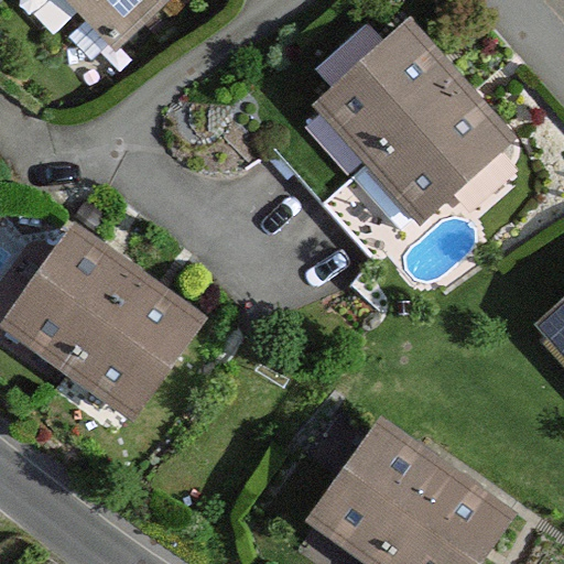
[(170,0),(65,0),(117,53),(170,0)]
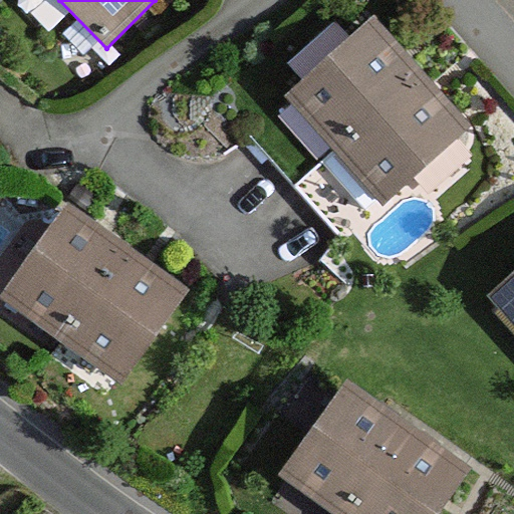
[(473,125),(375,15),(285,95),(383,205),(473,125)]
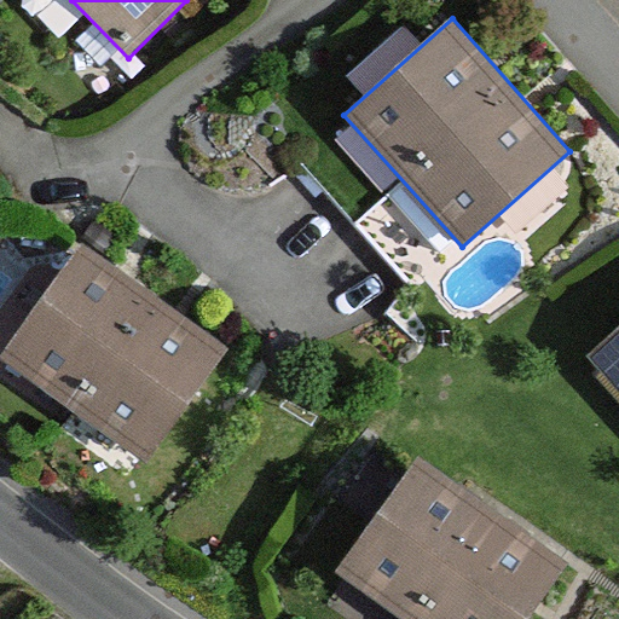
[(230,346),(81,244),(0,356),(0,358),(150,462),(230,346)]
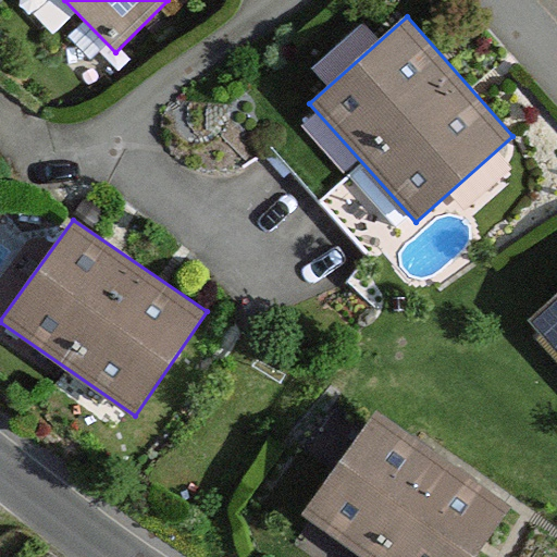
[(556,297),(531,322),(541,333),(535,338),(556,362),(556,297)]
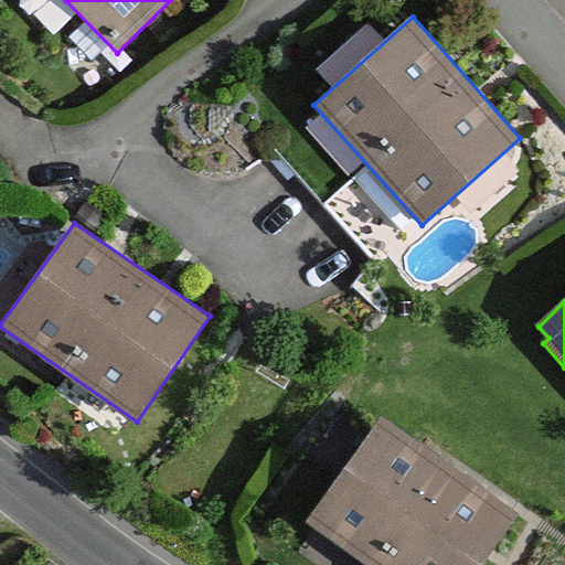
[(382,417),(307,521),(368,564),(483,564),(519,515),(382,417)]
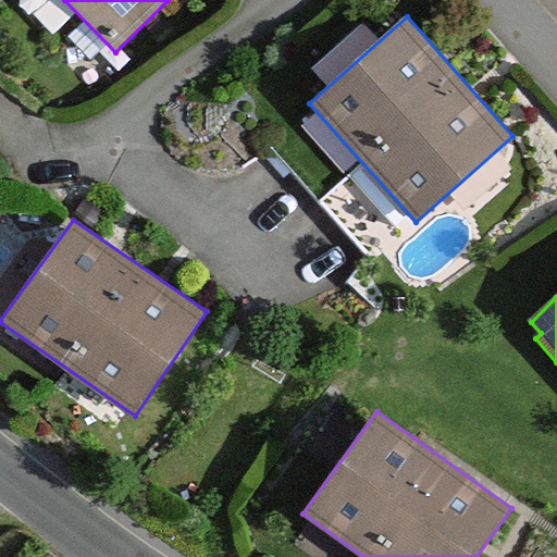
All buildings are outlined.
